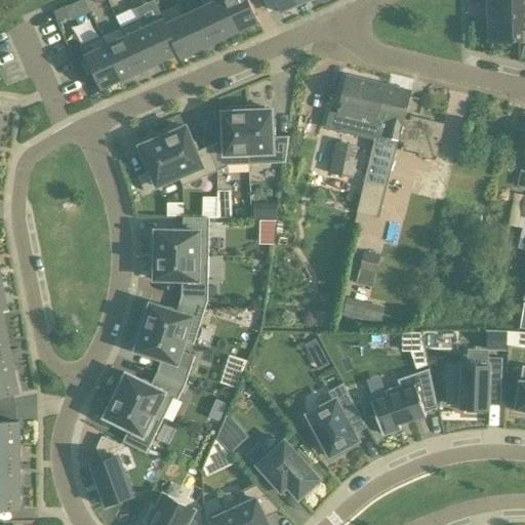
[(215,0),(203,6),(218,41),(236,33),(220,0),(215,0)]
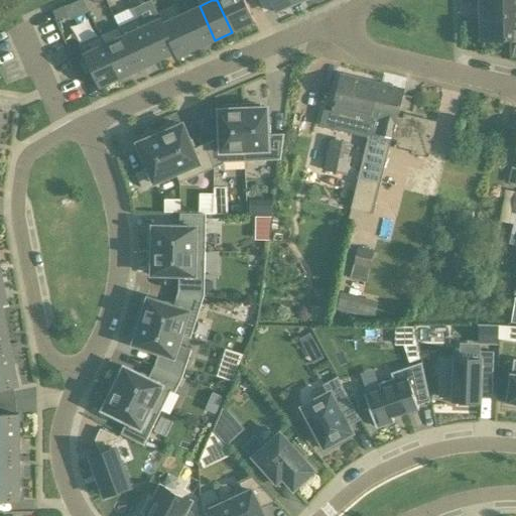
[(217,0),(232,32),(254,22),(243,0),(217,0)]
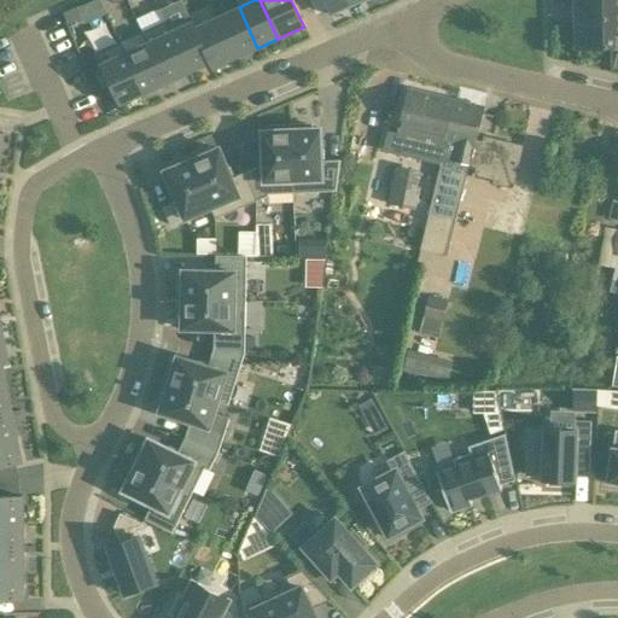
[(354,4),(351,0),(322,0),(330,16),(354,4)]
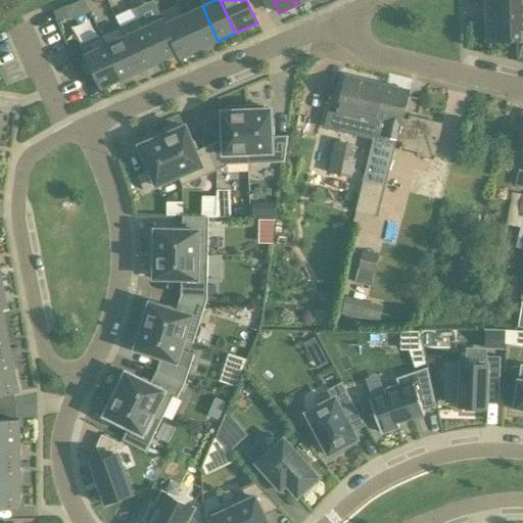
[(522,0),(484,0),(485,19),(522,18),(522,0)]
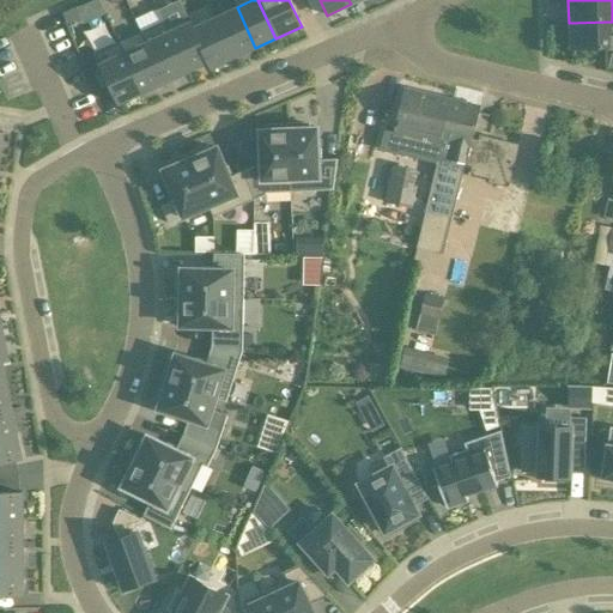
[(214,18),(234,58),(255,48),(237,7),(214,18)]
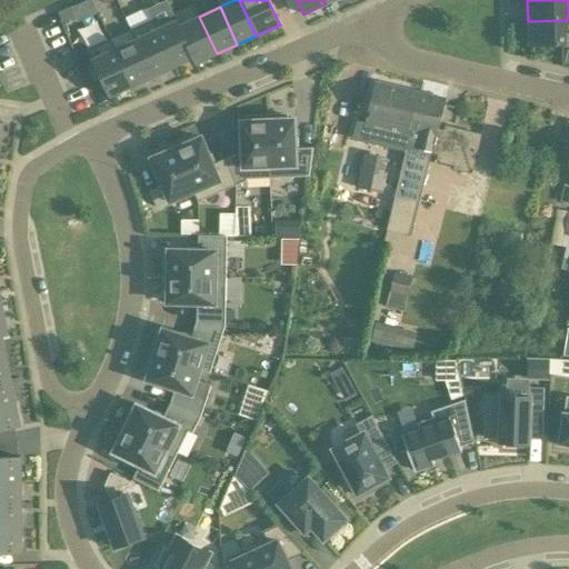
[(61,21),(73,16),(70,8),(58,12),(61,21)]
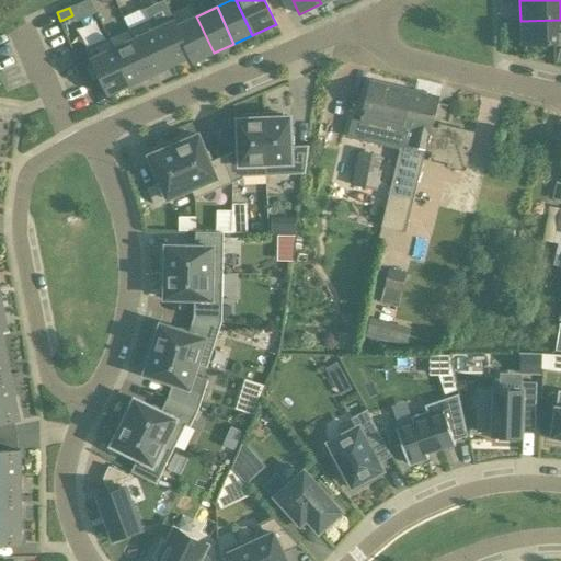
[(192,63),(194,61),(176,25),(172,15),(152,24),(171,66),(190,58),(192,63)]
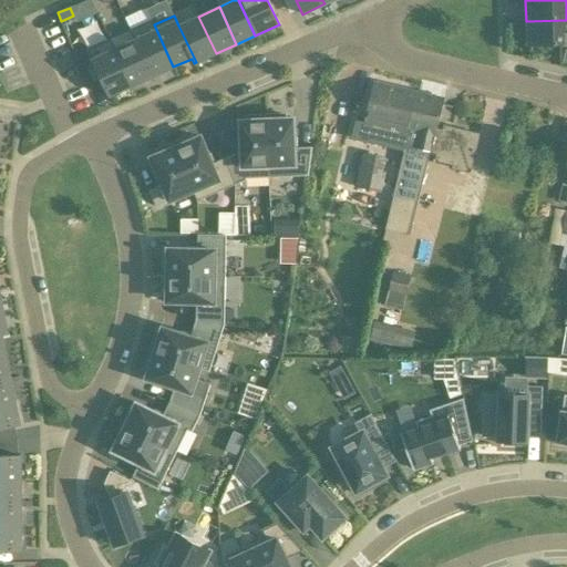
[(182,23),(178,26),(196,62),(216,53),(198,17),(182,23)]
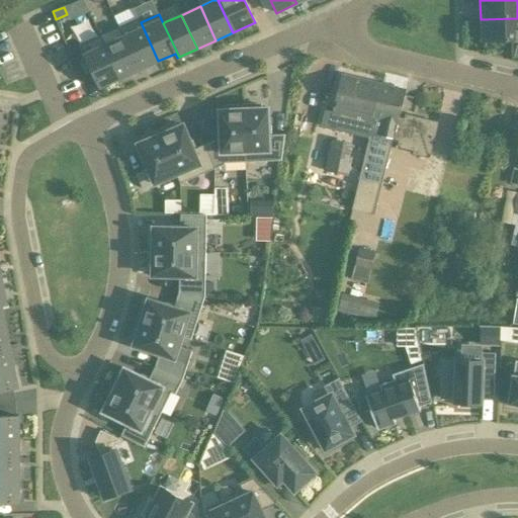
[(138,71),(158,61),(141,22),(139,18),(117,27),(121,36),(138,71)]
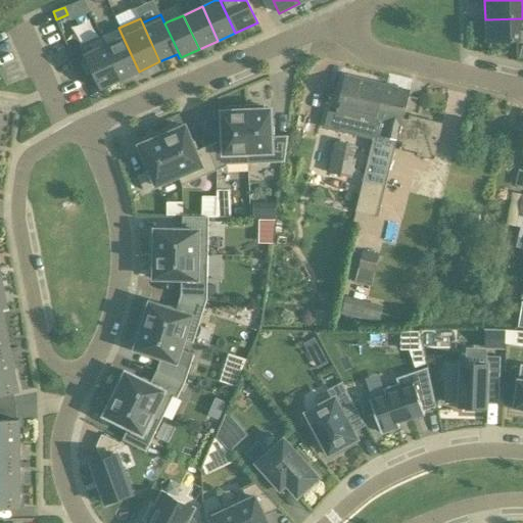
[(522,41),(522,18),(485,19),(486,42),(522,41)]
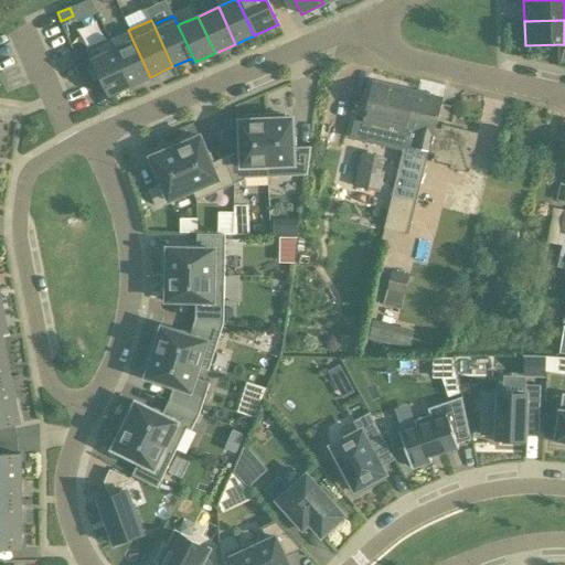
[(108,96),(131,85),(114,49),(109,39),(86,50),(108,96)]
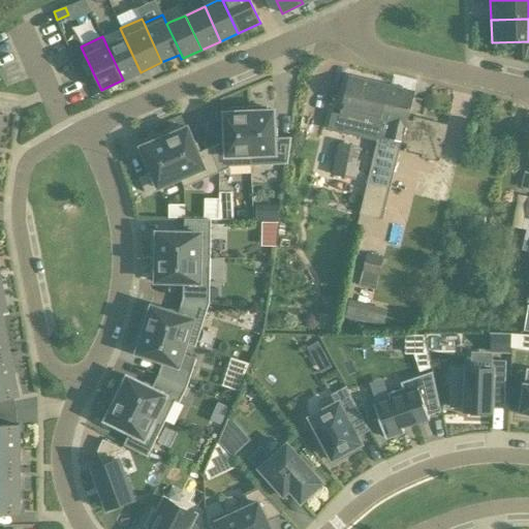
[(123,80),(141,72),(124,37),(106,45),(123,80)]
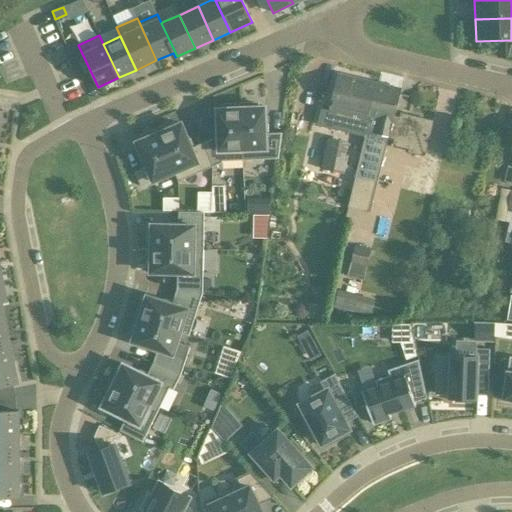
[(352,78),(338,75),(330,112),(322,111),(319,126),(365,136),(366,132),(370,117),(377,84),(352,78)]
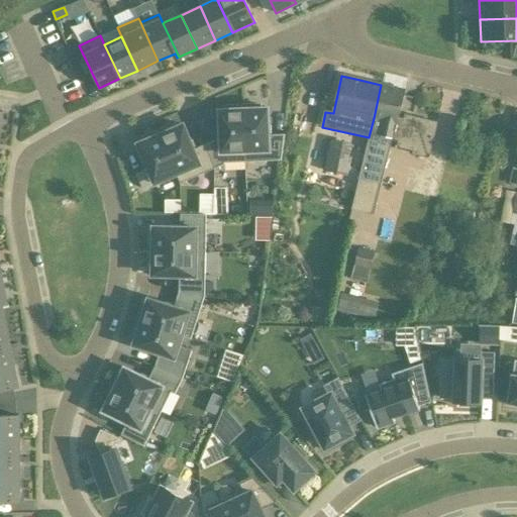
[(403,118),(398,117),(404,90),(381,85),(374,118),(370,133),(379,135),(392,138),(391,139),(398,140),(397,146),(412,150),(412,153),(428,158),(437,121),(404,113),(403,118)]
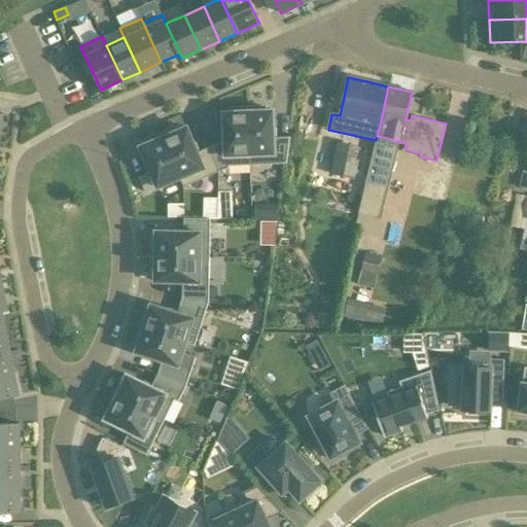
[(247,106),(249,165),(286,164),(289,137),(276,137),(275,107),(266,108),(266,105),(247,106)]
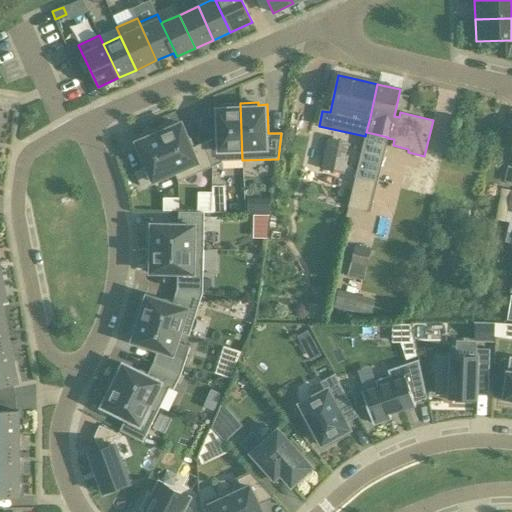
[(215,137),(203,143),(213,167),(222,163),(221,161),(242,160),(240,103),(222,104),(222,106),(214,107),(215,137)]
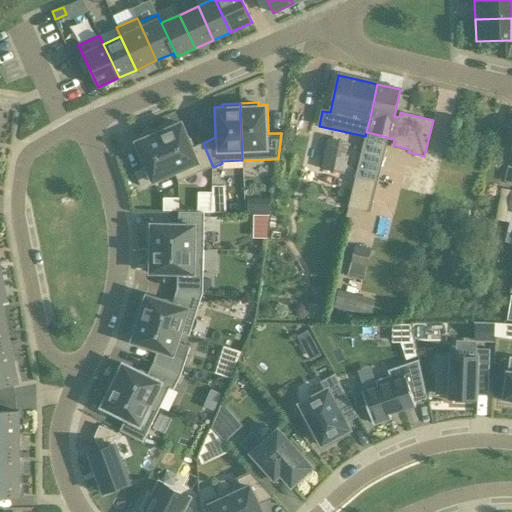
[(156,128),(175,174),(178,181),(213,167),(203,143),(193,147),(182,120),(174,123),(173,121),(156,128)]
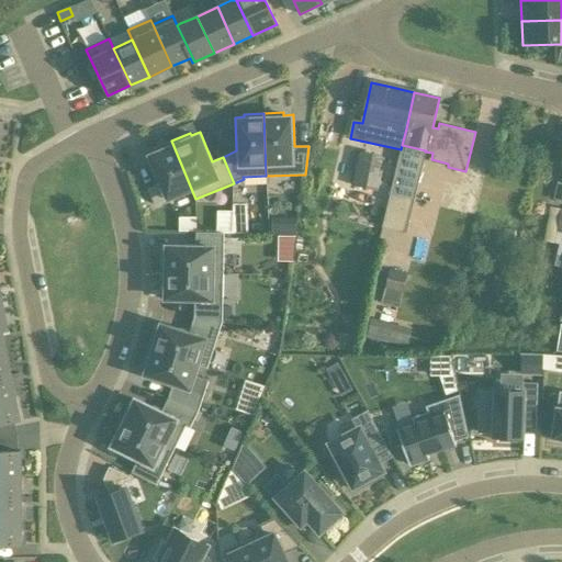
[(166,202),(192,191),(171,141),(153,148),(154,152),(146,155),(158,183),(147,189),(154,204),(165,200),(166,202)]
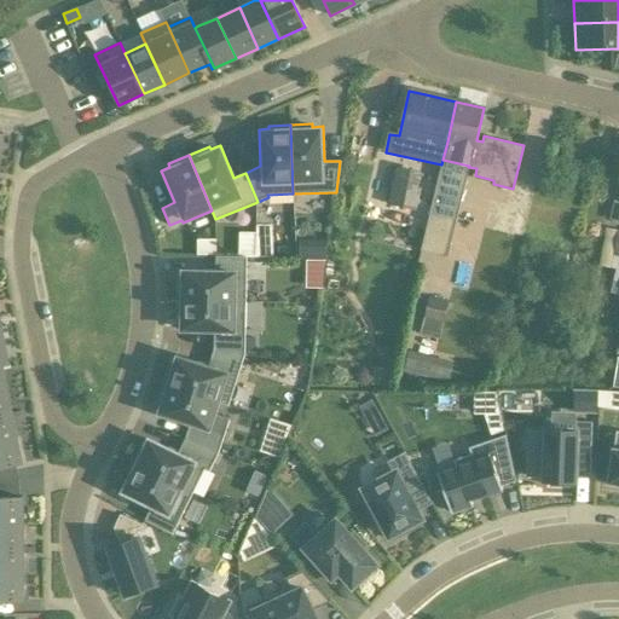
[(441,165),(435,189),(421,250),(447,256),(468,167),(443,160),(441,165)]
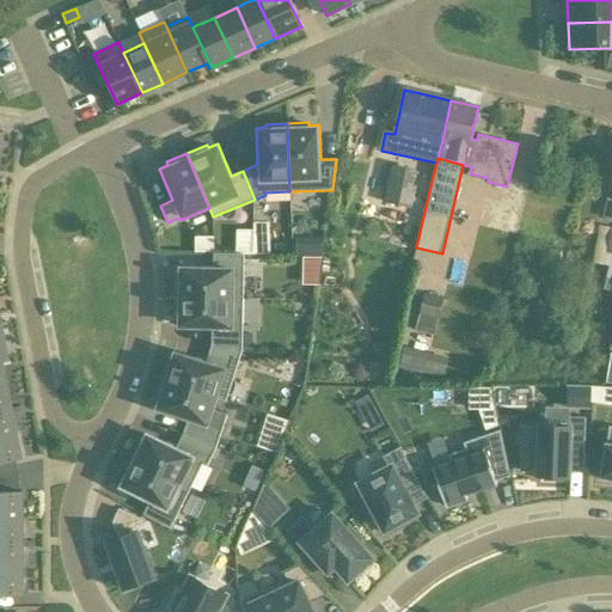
[(392,166),(384,201),(411,208),(420,173),(392,166)]
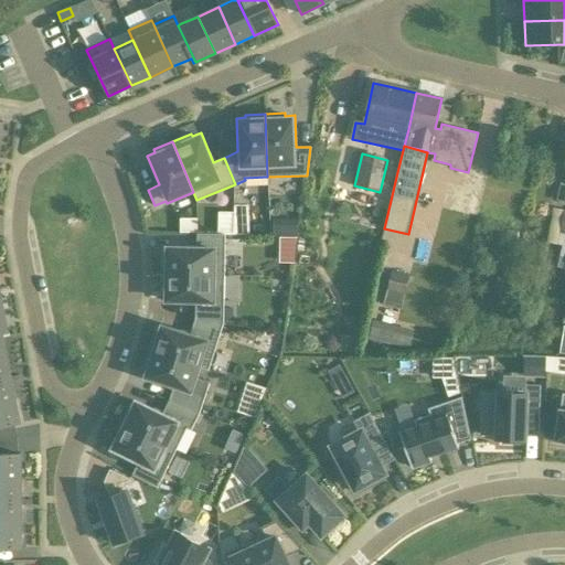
[(249,233),(251,209),(220,208),(219,233),(249,233)]
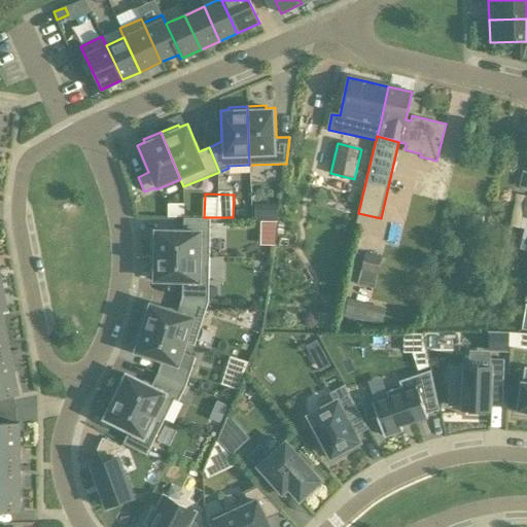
[(260,219),(278,220),(279,204),(255,204),(254,218),(260,219)]
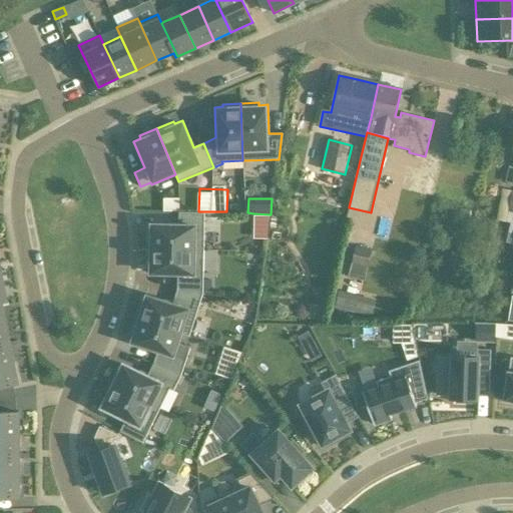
[(146,248),(203,249),(203,212),(178,212),(178,223),(149,222),(149,230),(146,230),(146,248)]
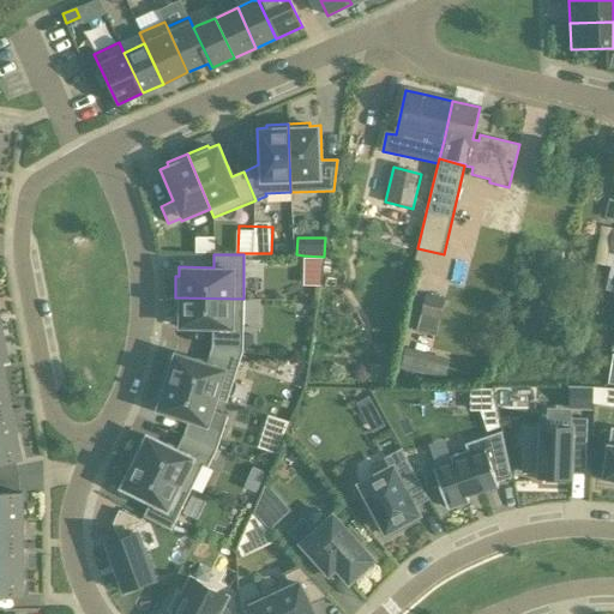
[(304,256),(304,284),(320,284),(324,257),(304,256)]
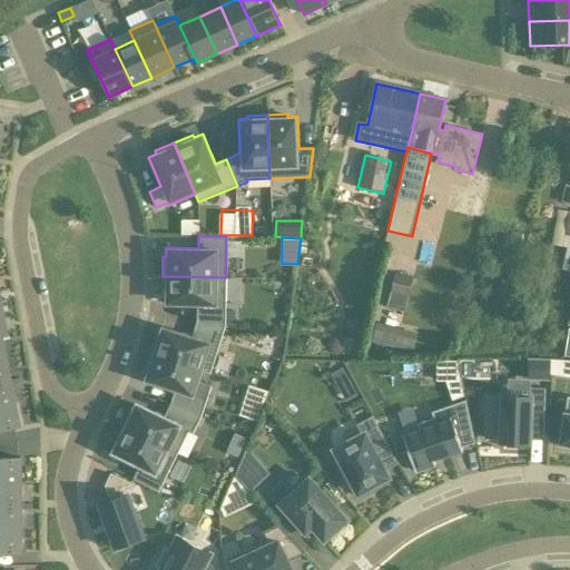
[(413,277),(395,273),(386,307),(405,312),(413,277)]
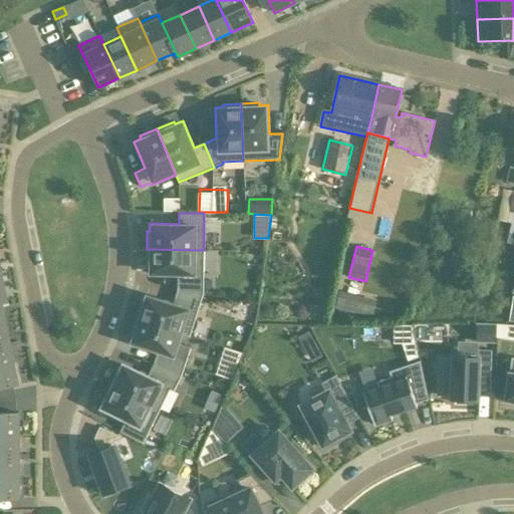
[(177,290),(203,294),(204,250),(147,249),(146,268),(149,268),(149,276),(177,277),(177,290)]
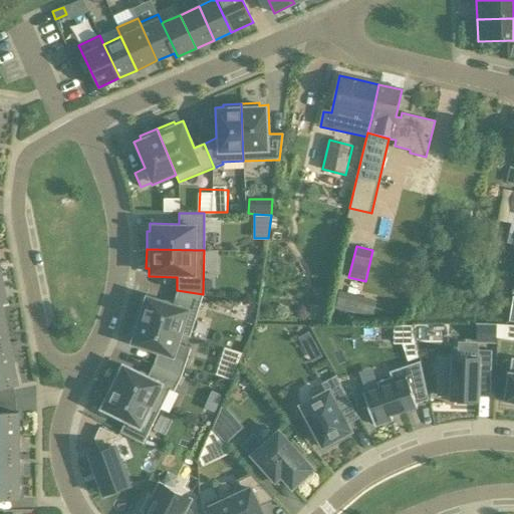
[(389,284),(395,259),(380,255),(374,281),(389,284)]
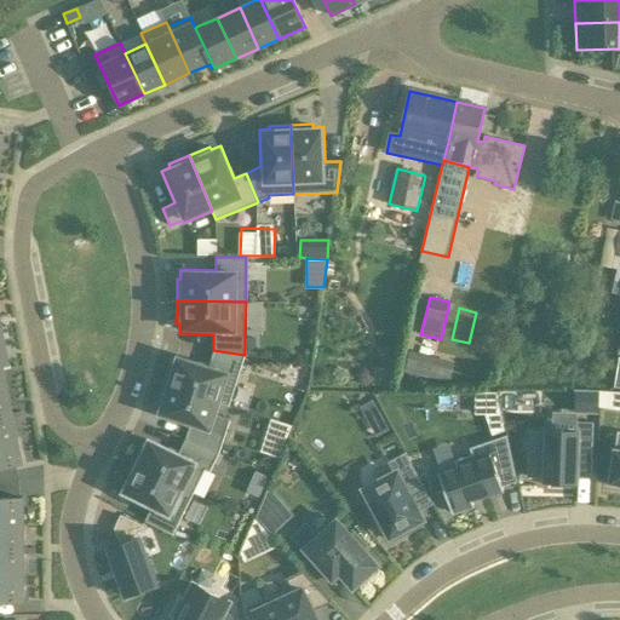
[(162,384),(219,403),(228,406),(245,355),(213,350),(208,366),(176,355),(172,365),(170,363),(162,384)]
